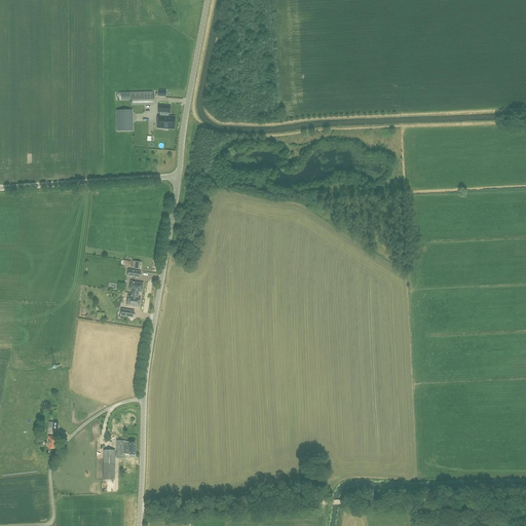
[(152,91),(140,92),(132,92),(132,105),(141,105),(153,104),(152,91)]
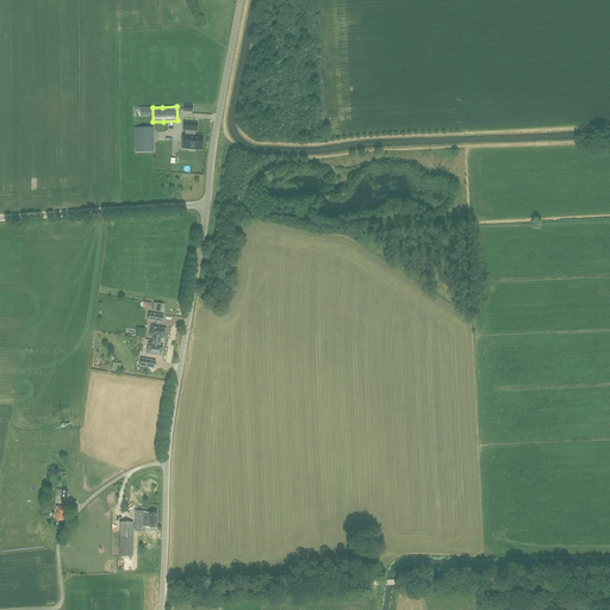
[(198,122),(185,122),(184,130),(188,131),(188,134),(184,134),(182,148),(188,149),(188,145),(195,145),(195,149),(201,150),(203,135),(194,135),(194,131),(197,131),(198,122)]
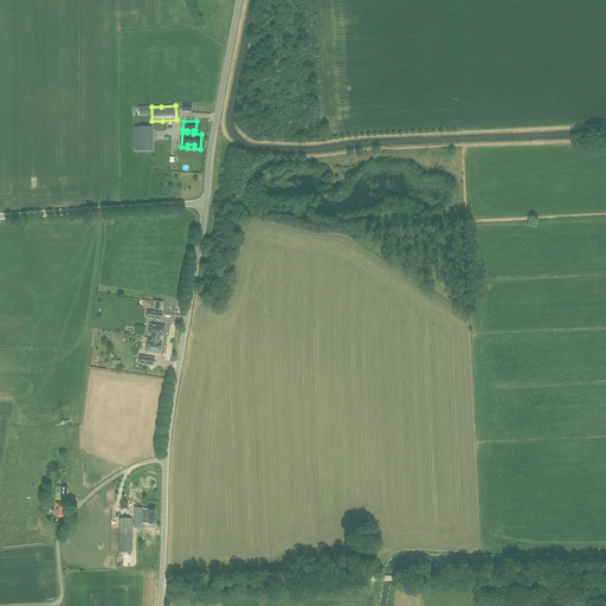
[(135,150),(153,150),(153,127),(135,127),(135,150)]
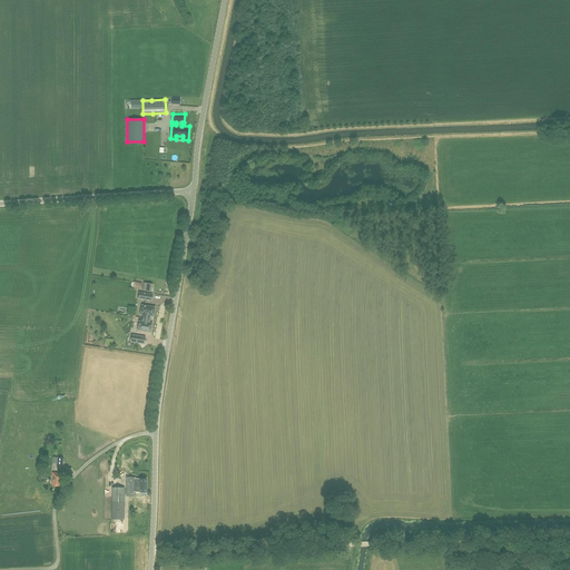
[(143,320),(149,321),(150,316),(154,317),(155,307),(141,305),(140,315),(144,315),(143,320)]
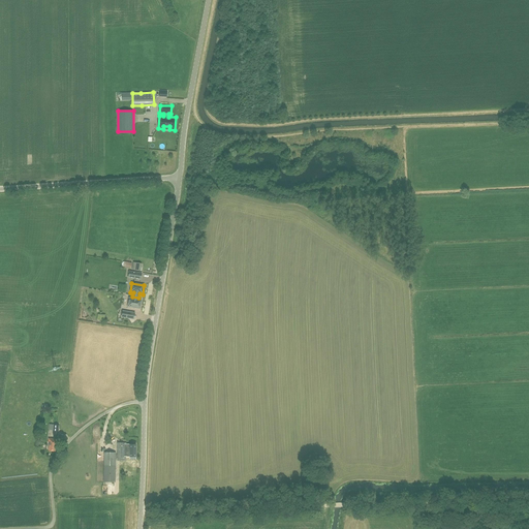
[(138,300),(138,298),(132,297),(132,299),(129,299),(128,307),(139,309),(142,301),(138,300)]
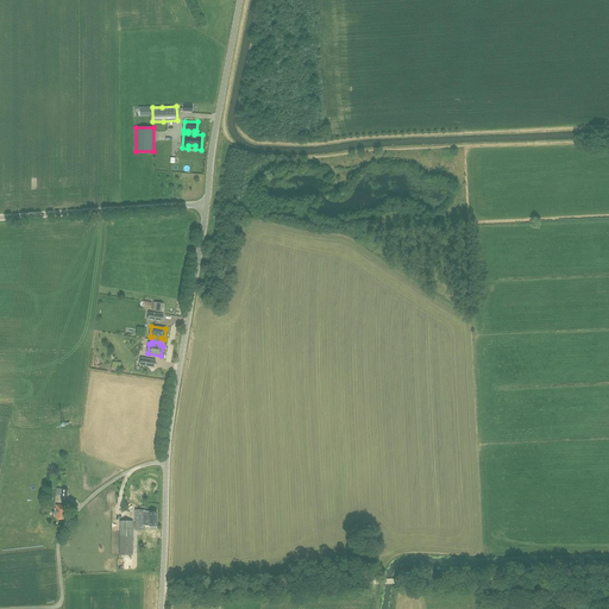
[(56,504),(55,509),(56,509),(56,519),(64,520),(64,510),(66,510),(67,506),(56,504)]
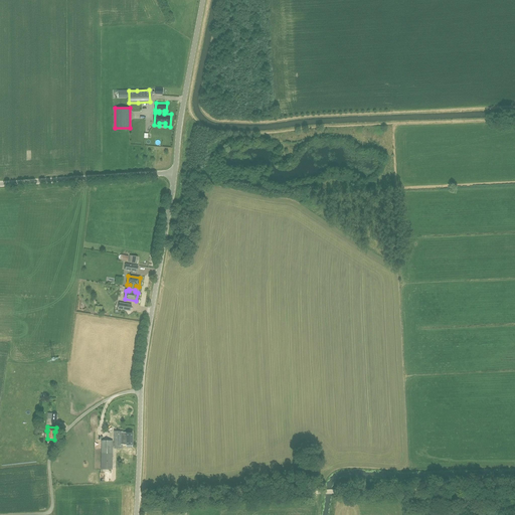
[(132,445),(132,433),(123,433),(123,432),(115,431),(115,428),(106,428),(106,435),(116,435),(116,449),(122,449),(123,437),(126,437),(126,445),(132,445)]
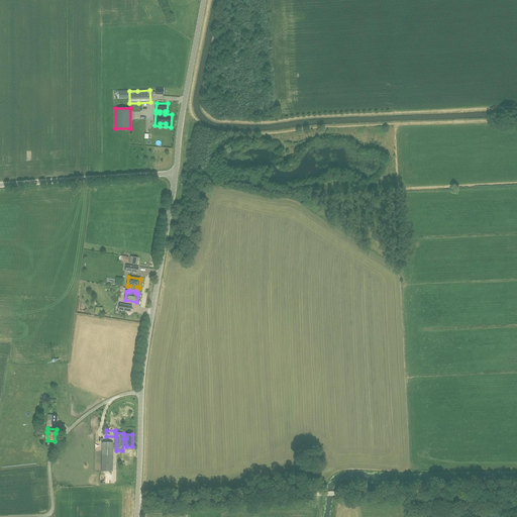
[(98,458),(101,458),(101,471),(112,472),(113,442),(102,442),(101,453),(98,453),(98,458)]
